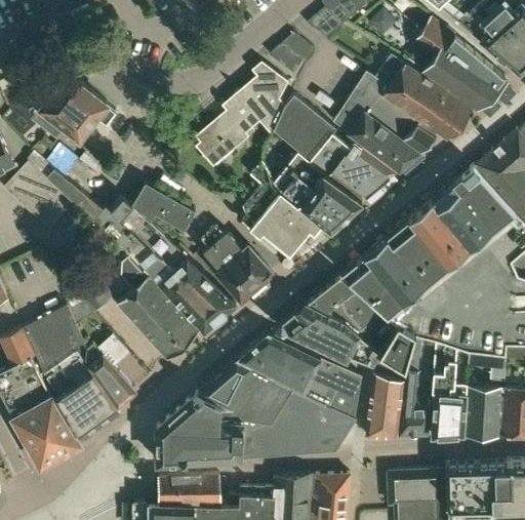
[(359,10),(351,0),(323,0),(321,2),(326,8),(341,26),(359,10)]
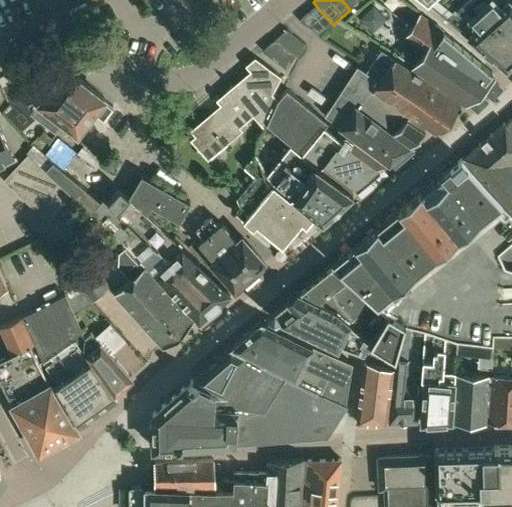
[(357,0),(342,0),(350,10),(359,2),(357,0)]
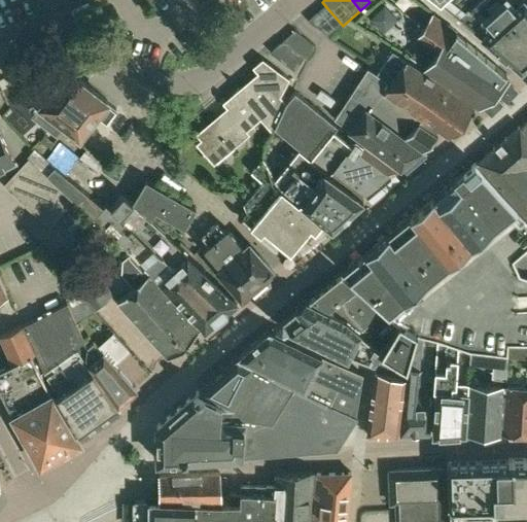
[(463,0),(449,13),(458,21),(482,0),(463,0)]
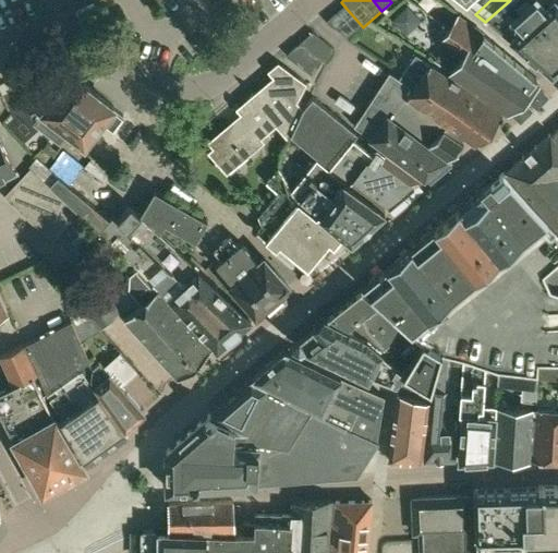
[(485,23),(550,77),(557,70),(557,0),(510,0),(485,22),(485,23)]
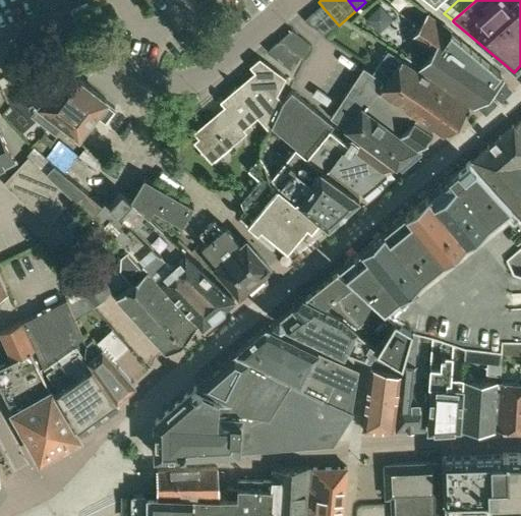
[(305,24),(325,37),(339,25),(324,8),(305,24)]
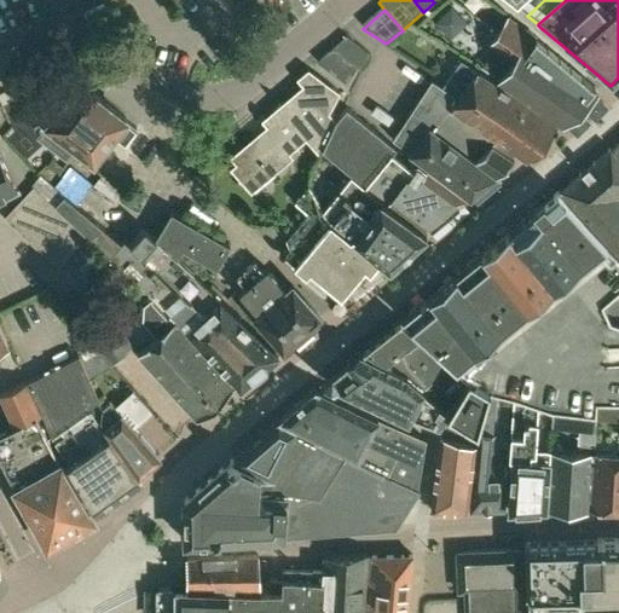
[(596,94),(593,92),(595,90),(536,40),(508,22),(476,68),(502,85),(561,126),(596,94)]
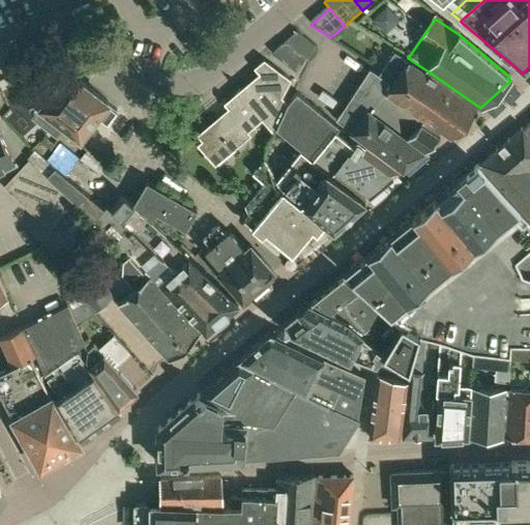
[(317,49),(296,33),(283,45),(305,62),(308,65),(317,49)]
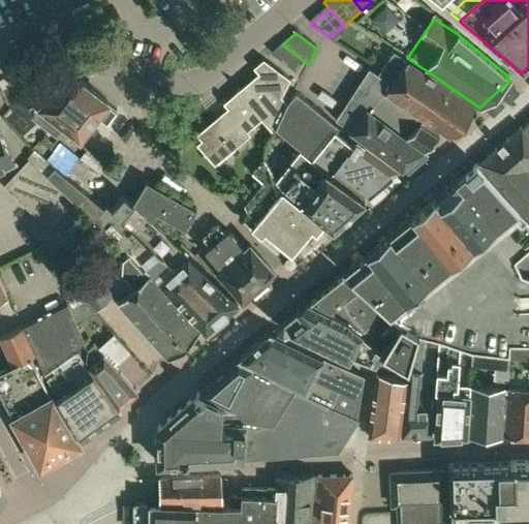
[(305,62),(282,44),(271,55),(294,74),(305,62)]
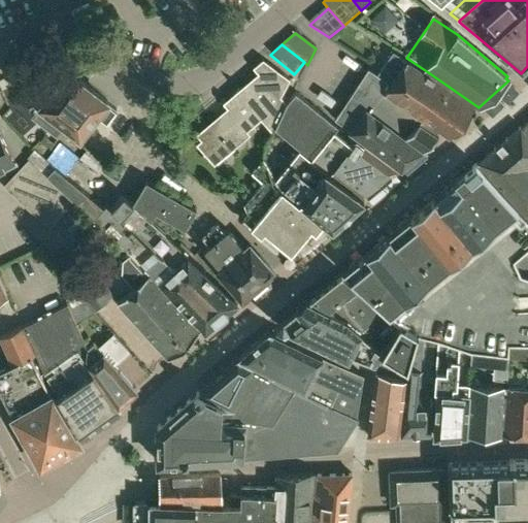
[(395,54),(377,78),(368,73),(336,122),(351,133),(367,111),(422,154),(441,134),(448,138),(472,106),(395,54)]
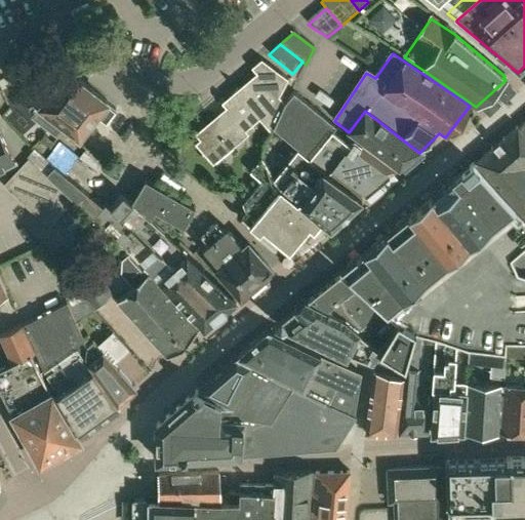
[(288,81),(261,61),(251,70),(255,75),(220,105),(226,112),(197,136),(201,143),(196,147),(212,166),(228,152),(231,151),(241,142),(239,138),(259,122),(269,134),(285,105),(279,97),(288,81)]
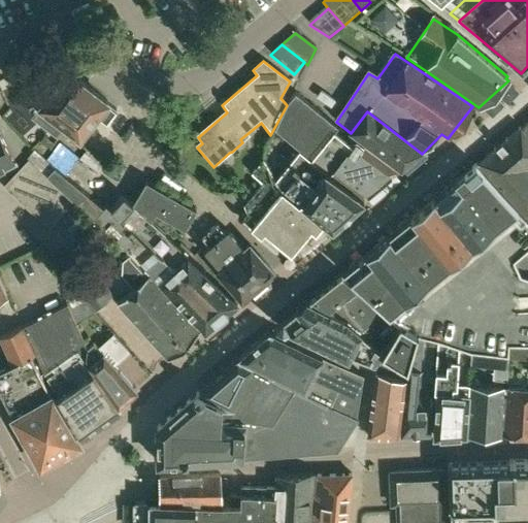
[(97,118),(106,126),(117,112),(106,105),(107,104),(66,72),(32,118),(57,137),(64,127),(79,139),(97,118)]
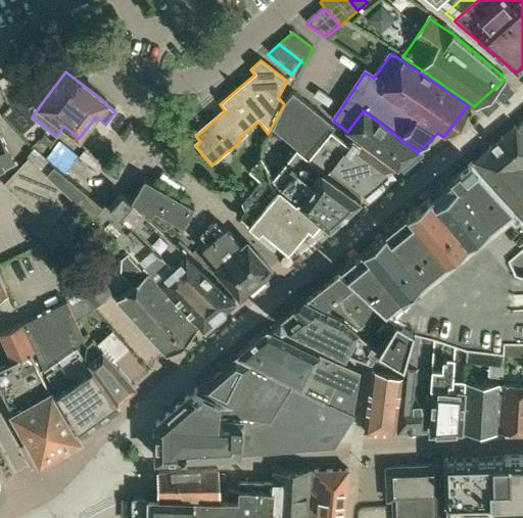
[(329,175),(362,198),(363,197),(391,173),(392,173),(393,172),(353,141),(349,146),(332,132),(335,129),(294,95),(285,106),(274,132),(329,175)]
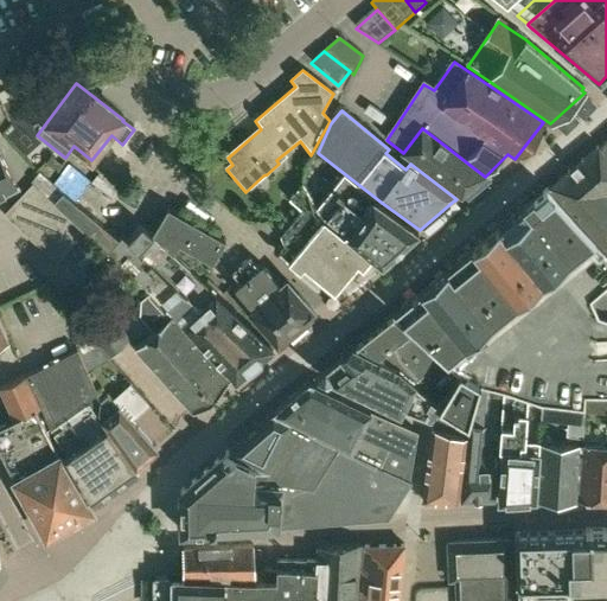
[(403,153),(461,197),(485,177),(422,128),(403,153)]
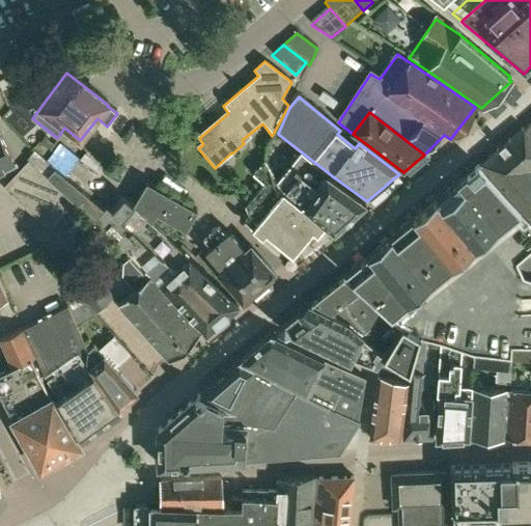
[(498,145),(477,164),(530,220),(530,253),(527,257),(530,266),(530,118),(515,133),(513,130),(497,144),(498,145)]
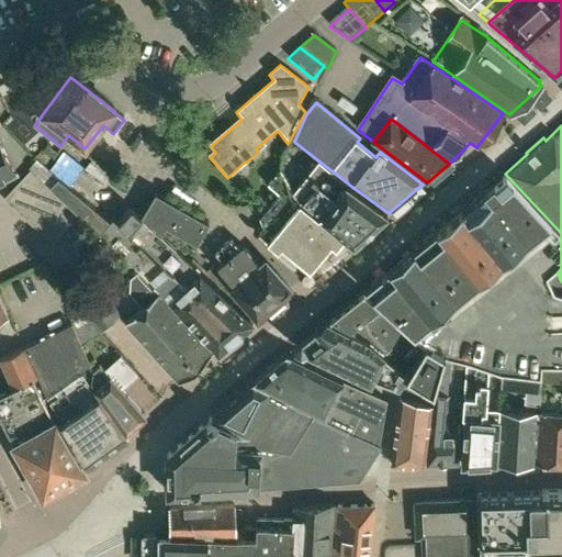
[(0,184),(14,177),(0,147),(0,184)]
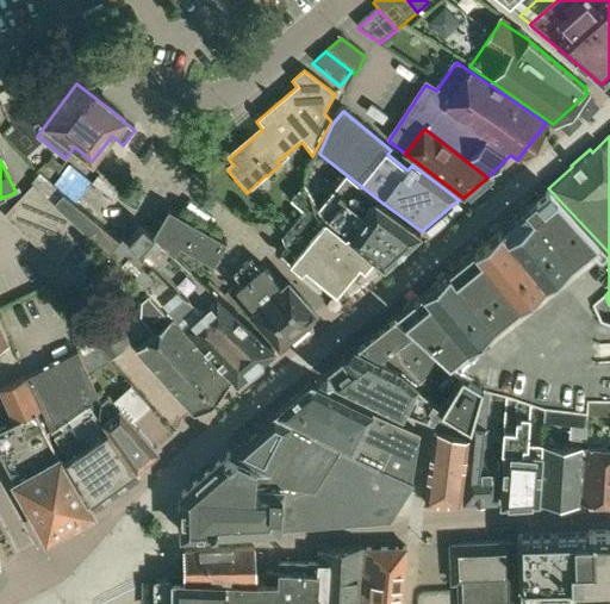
[(92,187),(70,170),(55,190),(76,206),(92,187)]
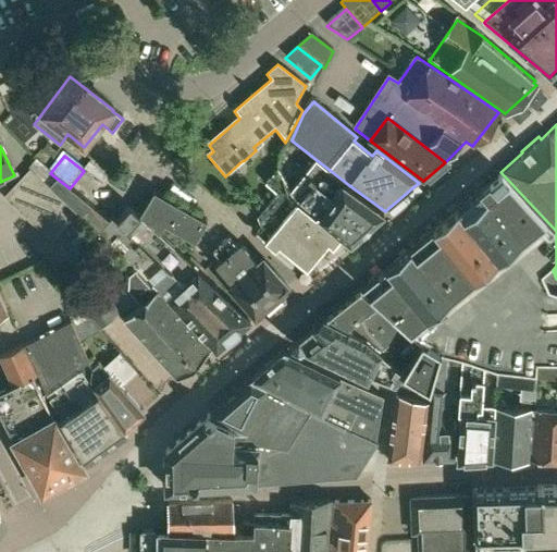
[(292,193),(297,201),(348,244),(349,245),(354,242),(357,237),(371,225),(372,224),(384,213),(349,188),(317,160),(292,193)]
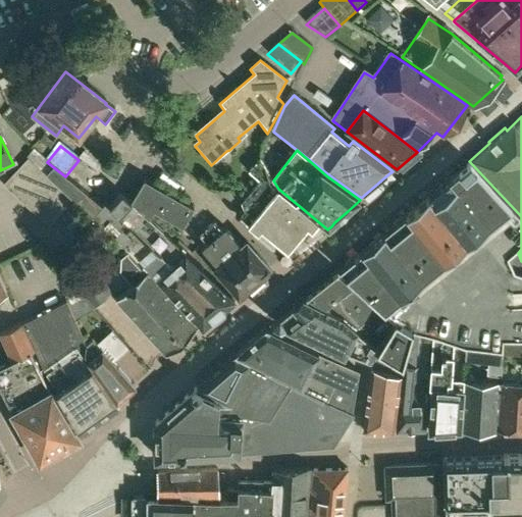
[(327,229),(326,228),(278,189),(273,181),(261,161),(261,157),(248,174),(259,184),(243,205),(249,209),(239,221),(257,237),(258,238),(259,237),(278,253),(297,252),(324,229),(325,230),(327,229)]
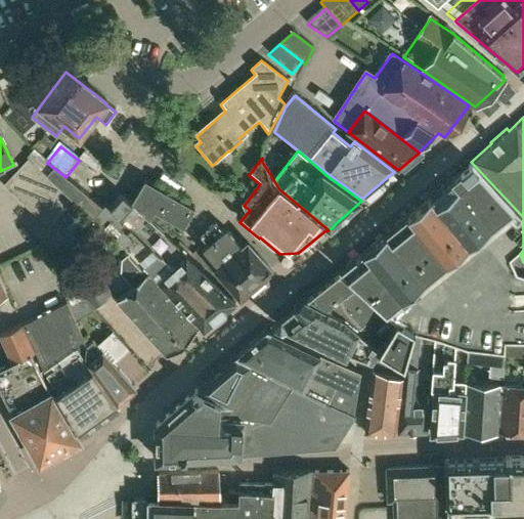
[(373,363),(381,368),(380,375),(401,380),(407,358),(413,337),(422,339),(435,343),(467,353),(505,357),(506,346),(512,346),(523,346),(523,277),(517,275),(510,262),(520,254),(523,250),(523,223),(514,212),(472,165),(340,273),(386,316),(397,323),(380,350),(373,363)]
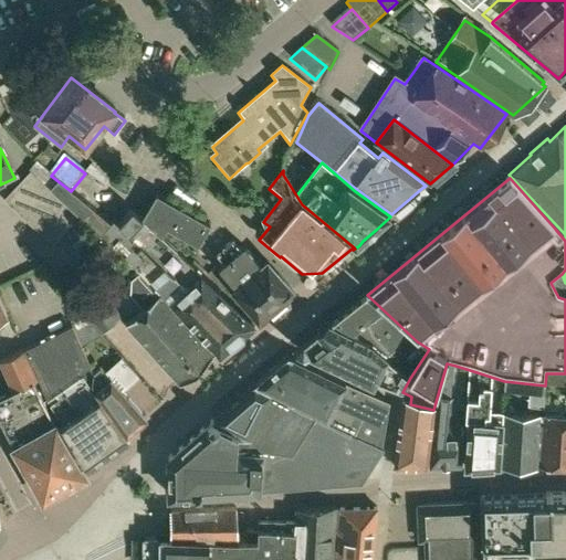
[(10,209),(53,250),(80,220),(37,180),(10,209)]
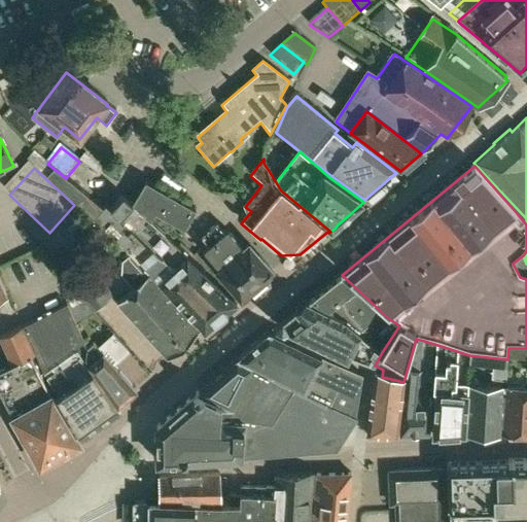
[(201,272),(164,236),(150,224),(151,222),(133,206),(124,199),(111,213),(106,209),(104,212),(56,170),(47,179),(93,222),(133,258),(142,270),(145,269),(204,333),(237,305),(201,272)]
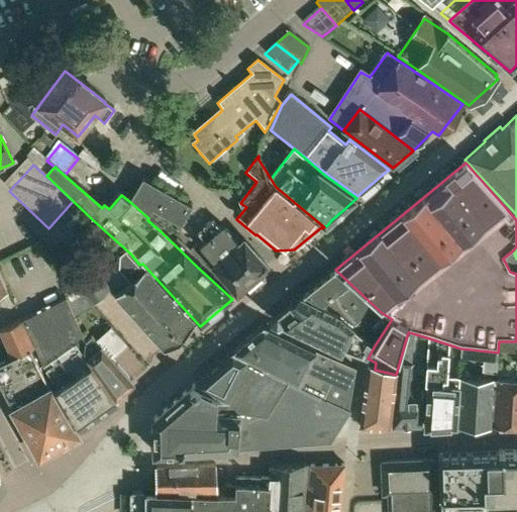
[(152,212),(181,228),(192,208),(191,207),(190,208),(143,182),(143,181),(130,202),(148,218),(152,212)]
